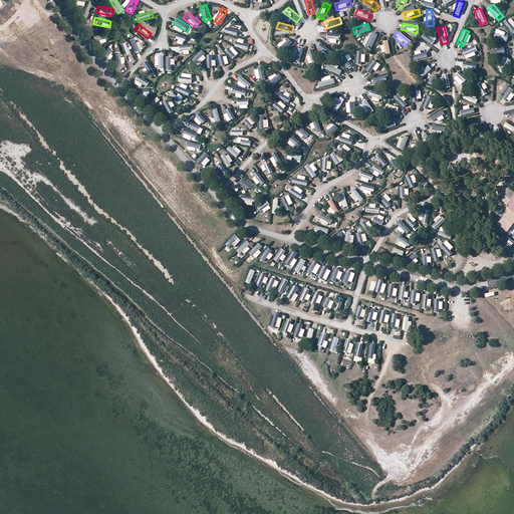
[(340,34),(325,32),(323,38),(339,41),(340,34)]
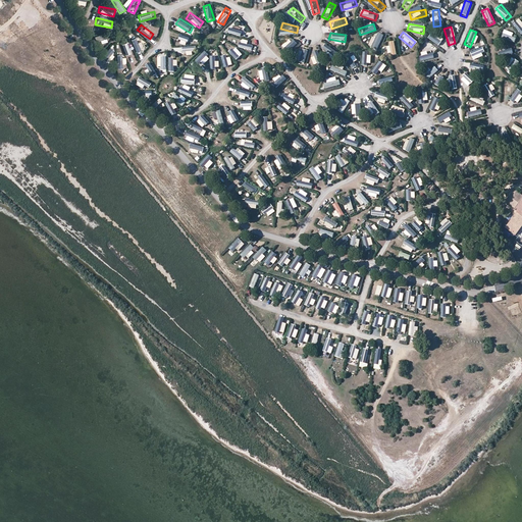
[(144,47),(135,34),(128,37),(138,50),(144,47)]
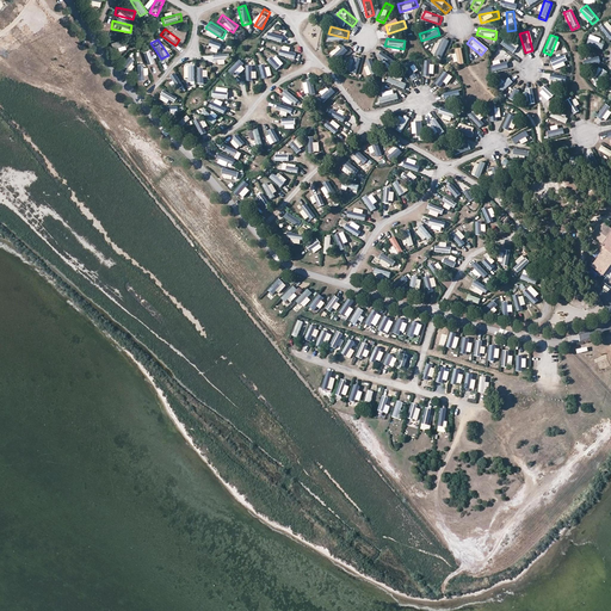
[(439,60),(448,43),(442,39),(432,56),(439,60)]
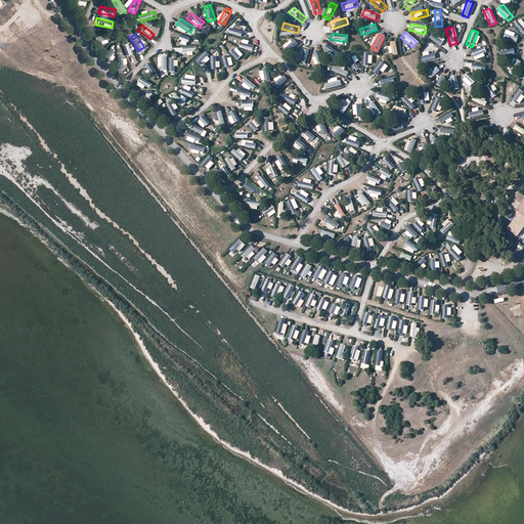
[(446,46),(436,34),(431,38),(441,50),(446,46)]
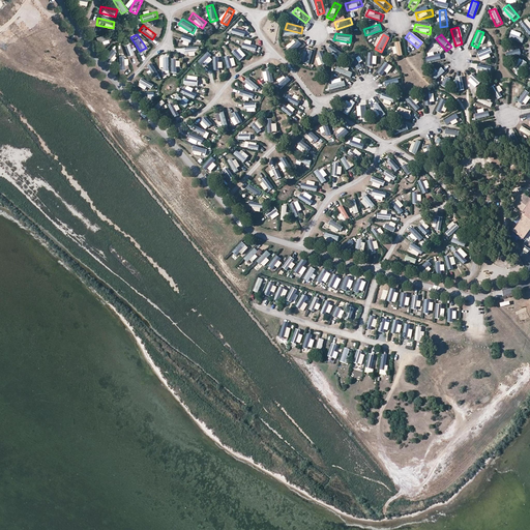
[(529,38),(513,34),(511,40),(528,45),(529,38)]
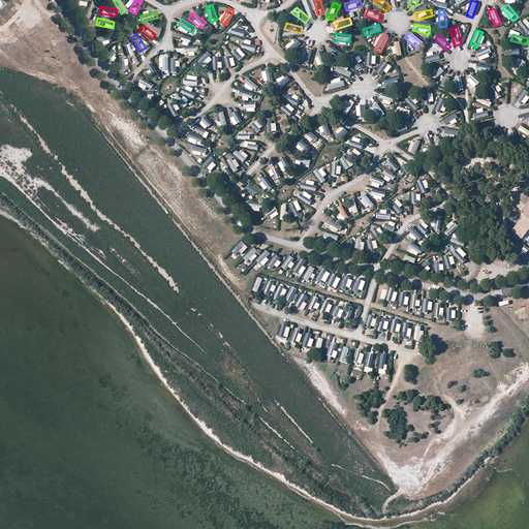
[(231,42),(248,47),(249,40),(234,36),(231,42)]
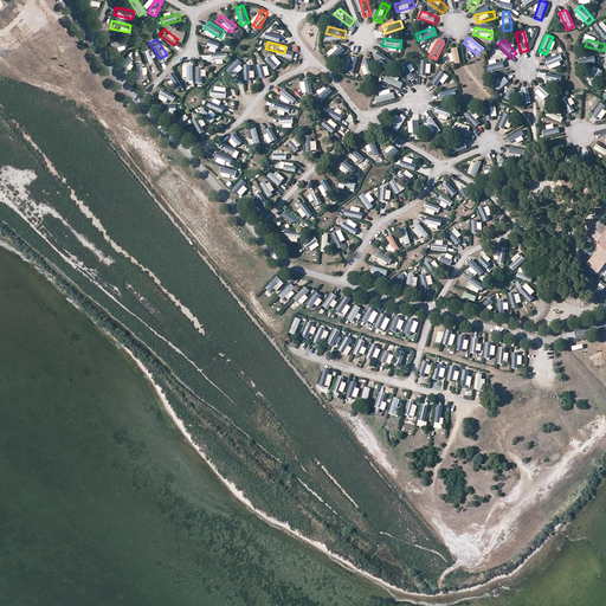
[(328,56),(345,49),(342,42),(324,49),(328,56)]
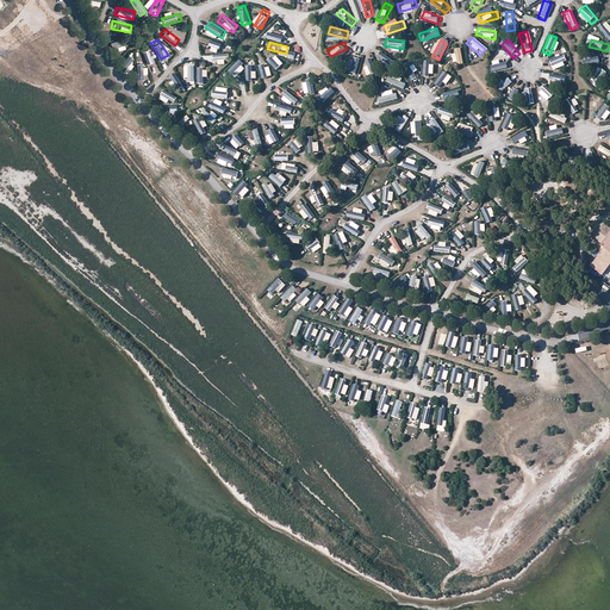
[(452,45),(456,64),(464,62),(460,44),(452,45)]
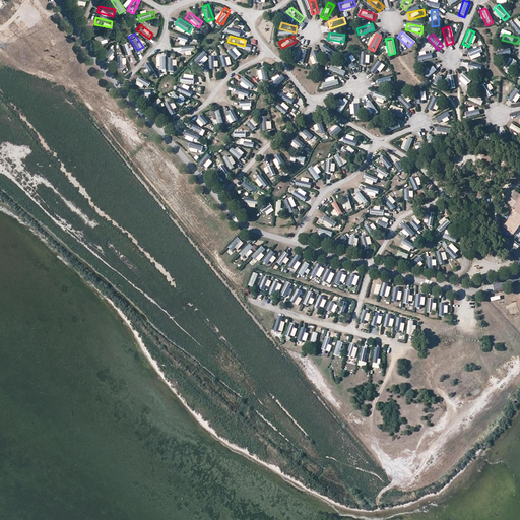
[(133,54),(129,39),(123,40),(126,56),(133,54)]
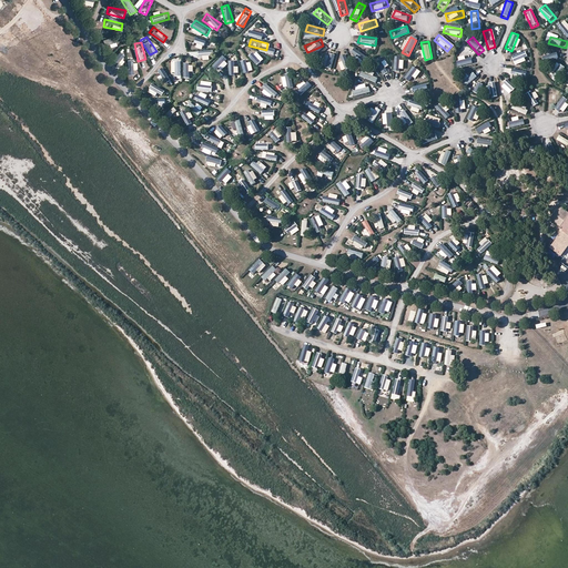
[(348,51),(363,61),(367,56),(353,44),(348,51)]
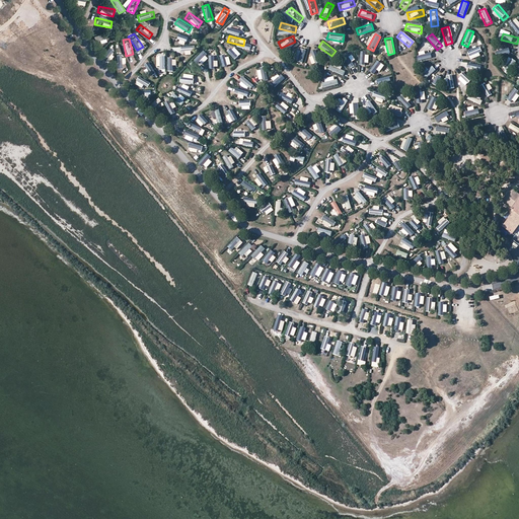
[(223,48),(235,58),(239,54),(227,43),(223,48)]
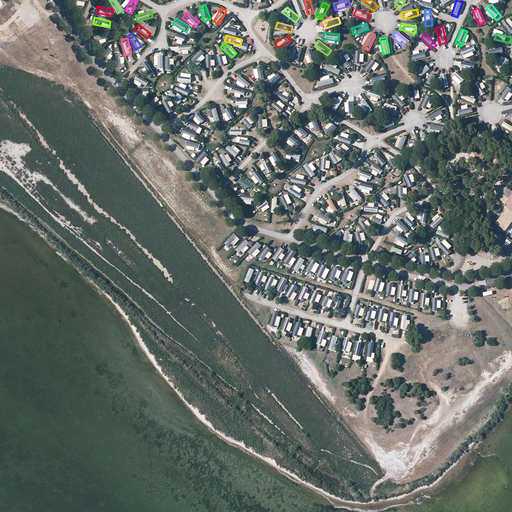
[(475,42),(460,50),(463,55),(478,48),(475,42)]
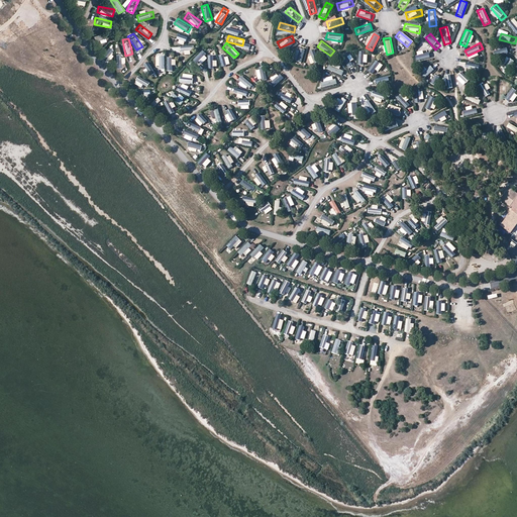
[(108,43),(102,58),(107,61),(114,45),(108,43)]
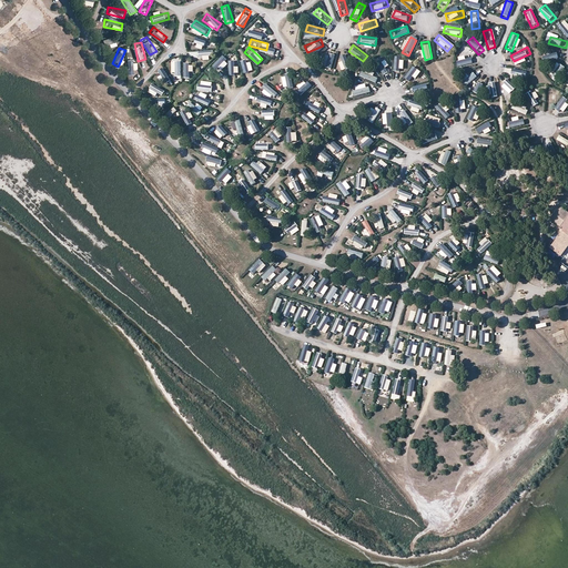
[(198,60),(214,56),(213,49),(195,52),(198,60)]
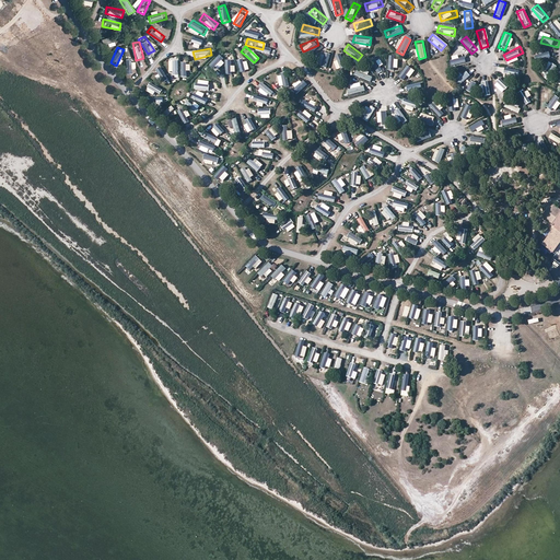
[(321,67),(327,51),(321,48),(314,65),(321,67)]
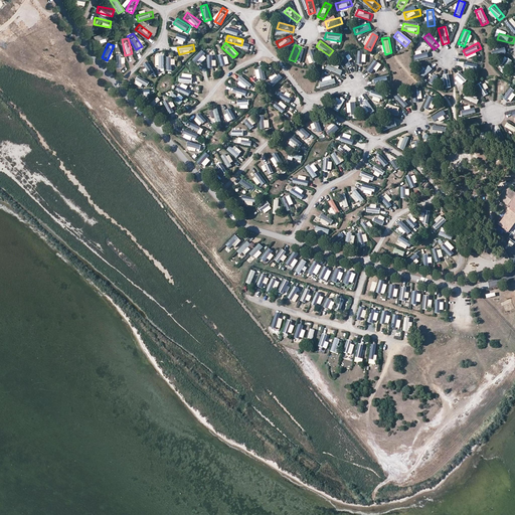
[(305,49),(310,64),(316,62),(312,47),(305,49)]
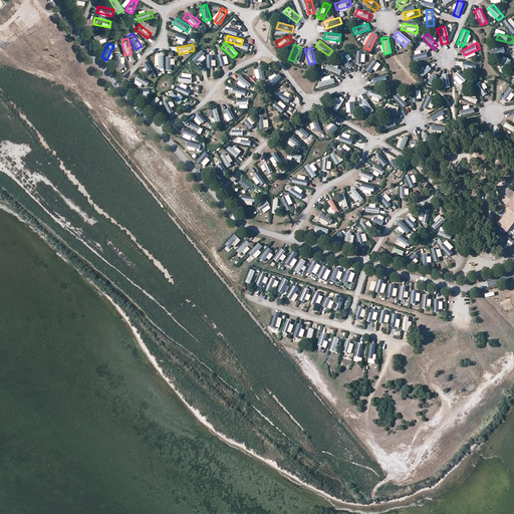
[(494,56),(510,53),(508,47),(493,50),(494,56)]
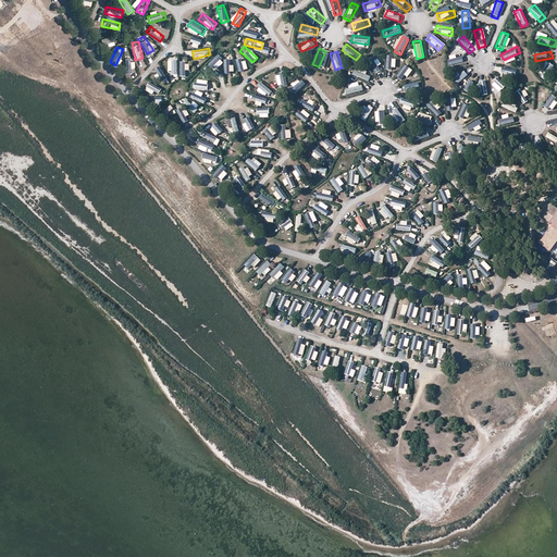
[(447,59),(463,62),(466,54),(448,52),(447,59)]
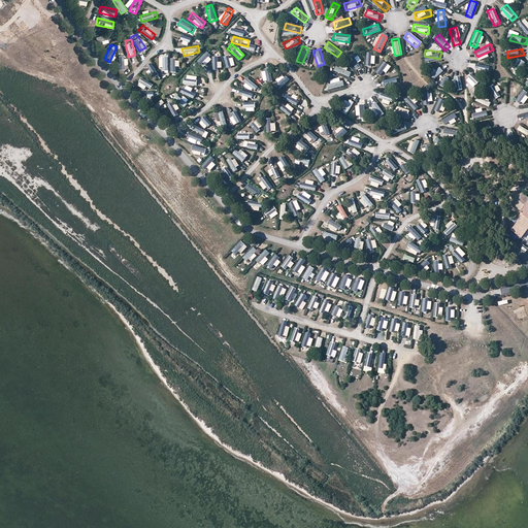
[(235,67),(226,53),(221,57),(230,70),(235,67)]
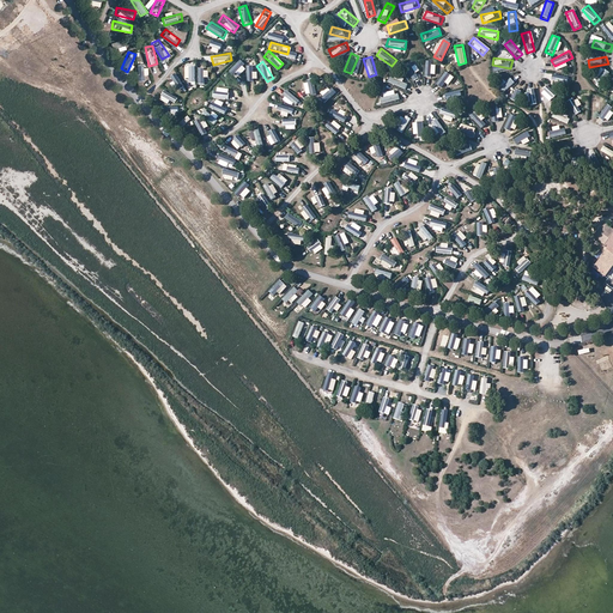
[(229,83),(240,67),(234,62),(223,78),(229,83)]
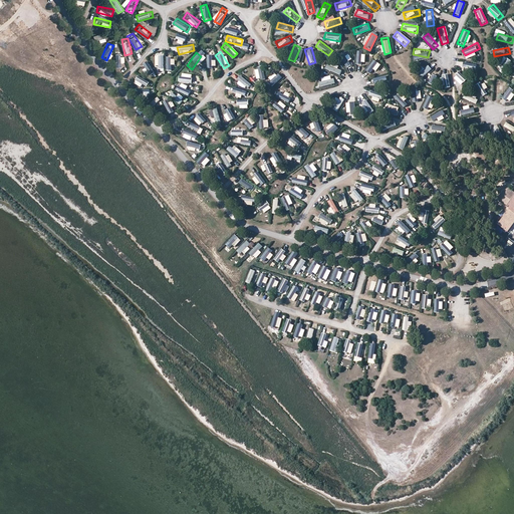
[(338,54),(344,69),(350,66),(344,52),(338,54)]
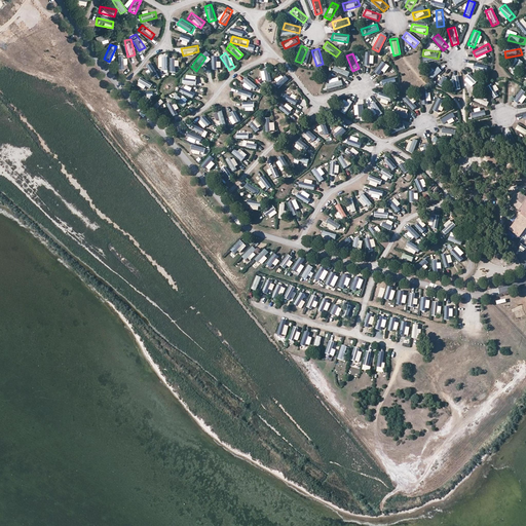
[(218,73),(216,57),(209,58),(211,74),(218,73)]
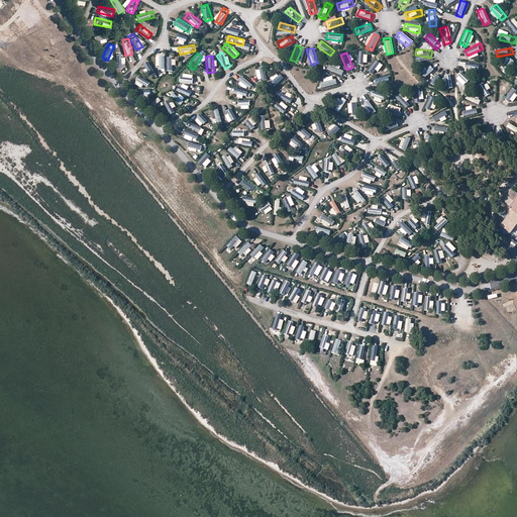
[(504,73),(516,64),(513,58),(500,68),(504,73)]
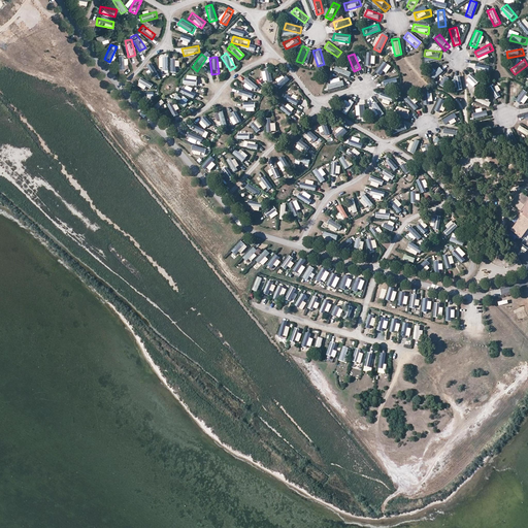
[(380,77),(388,63),(383,60),(374,73),(380,77)]
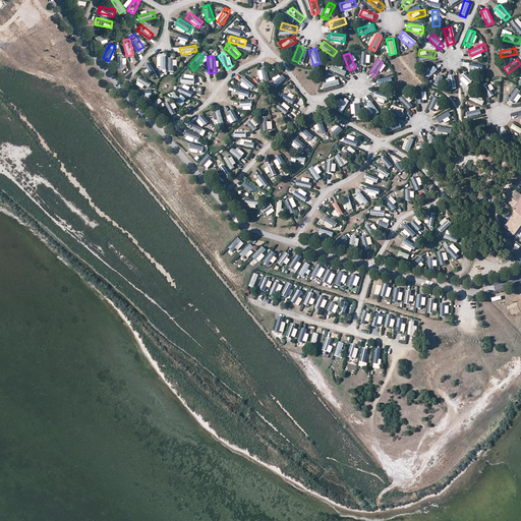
[(487,64),(472,59),(470,66),(485,70),(487,64)]
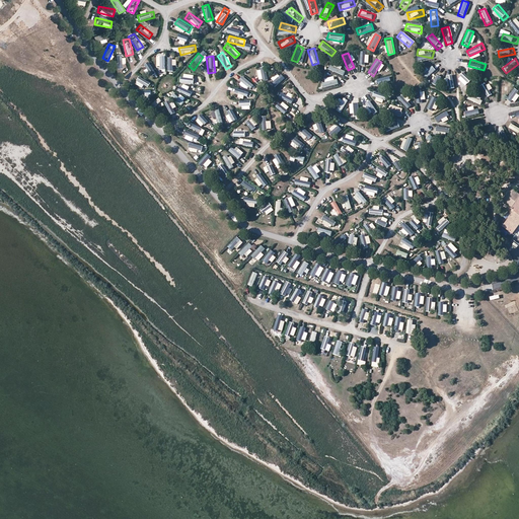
[(159,75),(151,62),(145,65),(154,79),(159,75)]
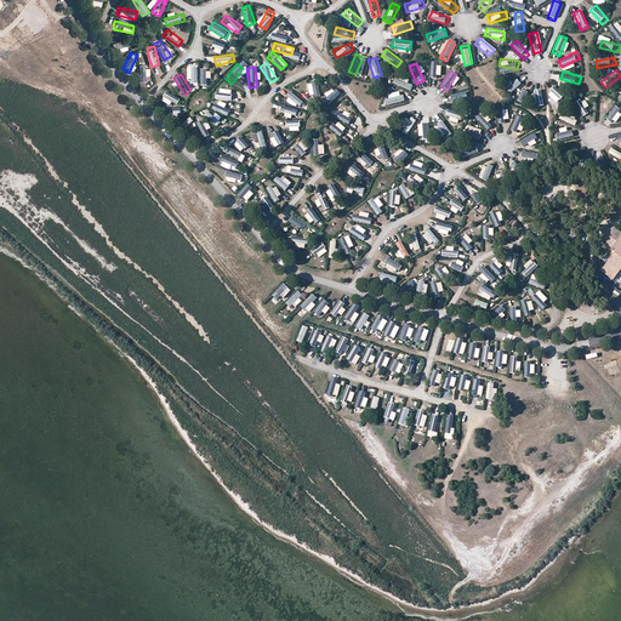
[(505,91),(522,80),(517,74),(501,84),(505,91)]
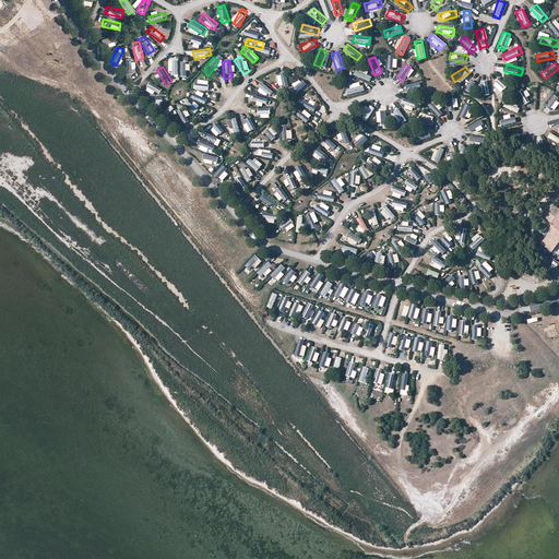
[(354,78),(370,84),(372,78),(357,71),(354,78)]
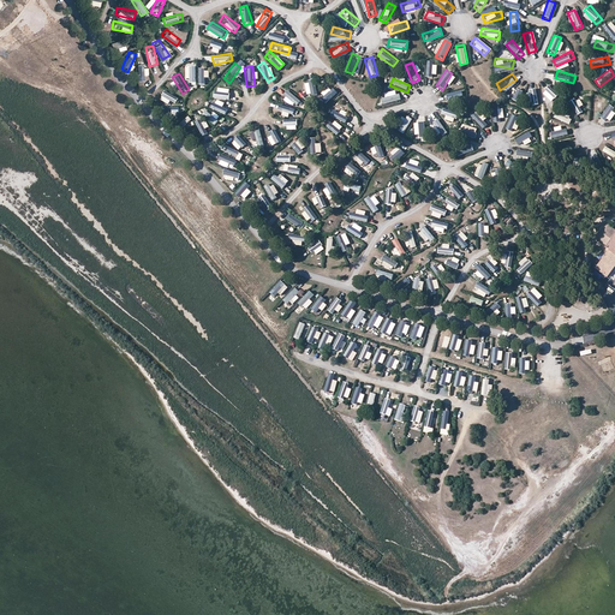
[(317,97),(315,79),(308,81),(310,99),(317,97)]
